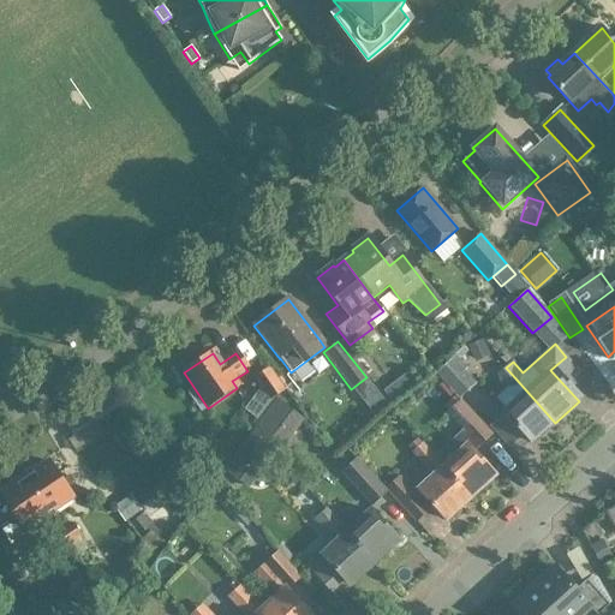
[(436,372),(459,399),(477,383),(465,370),(467,369),(455,356),(436,372)]
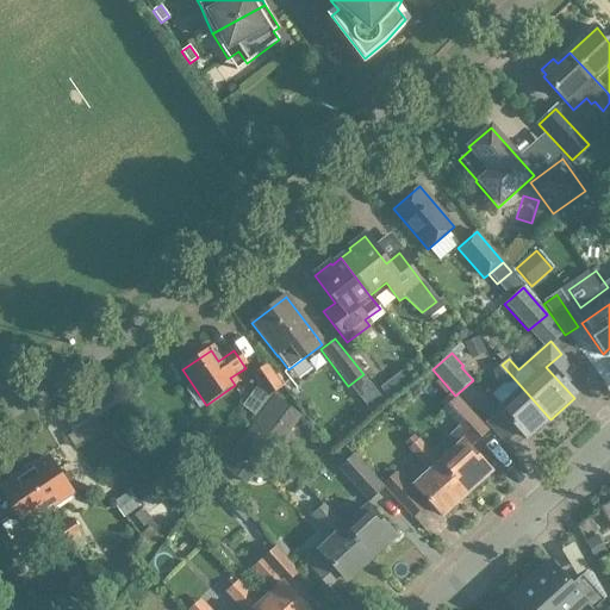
[(492,373),(503,385),(512,377),(502,365),(492,373)]
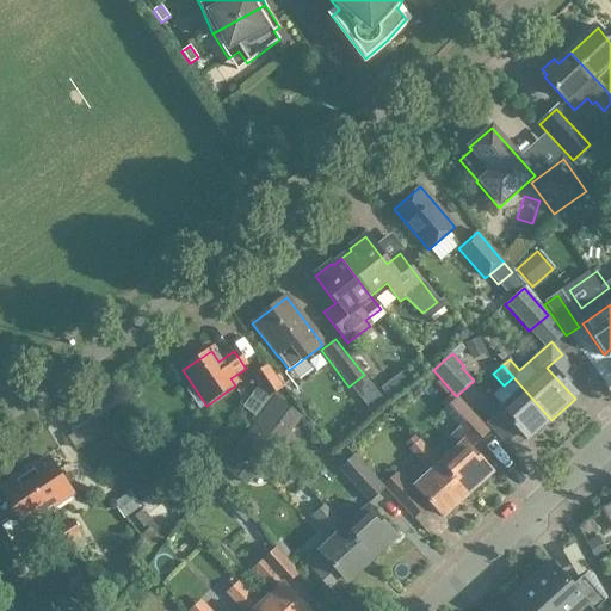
[(269,368),(254,377),(257,382),(241,405),(254,414),(270,392),(279,386),(269,368)]
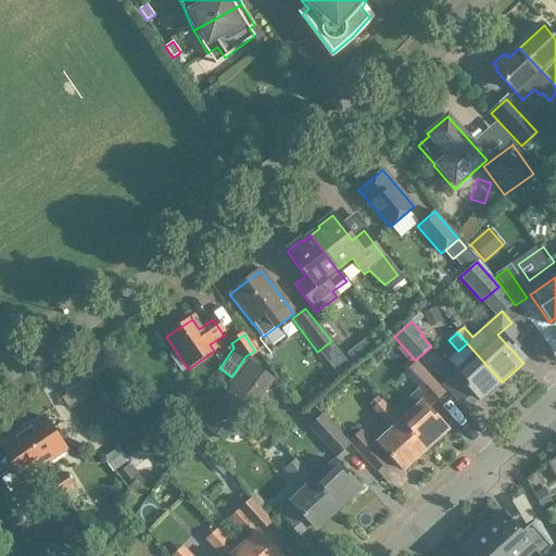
[(80,350),(89,363),(101,356),(93,342),(80,350)]
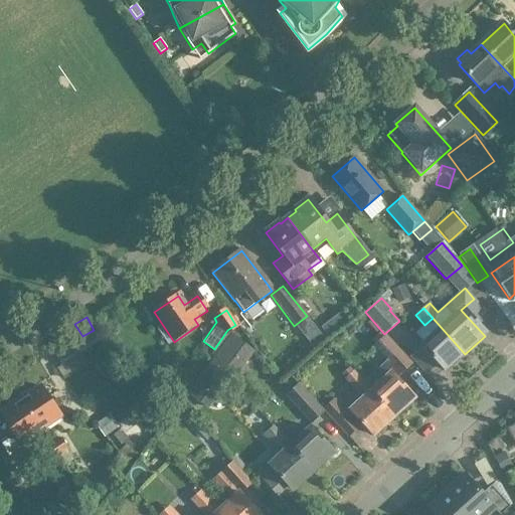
[(424,345),(421,348),(444,373),(465,354),(433,318),(424,325),(414,334),(424,345)]
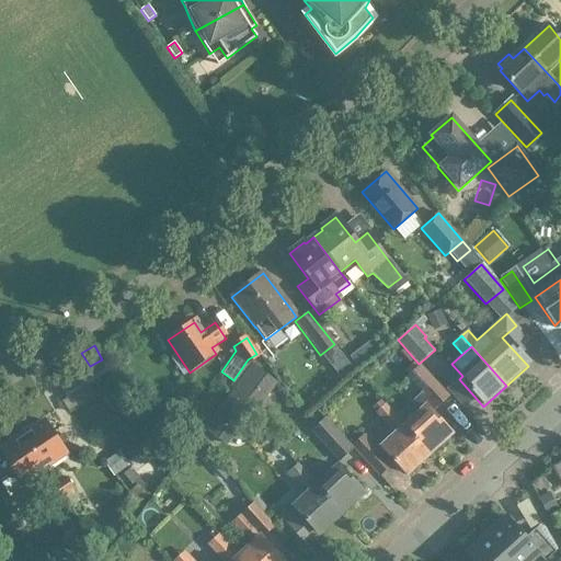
[(352,367),(344,357),(331,366),(340,377),(352,367)]
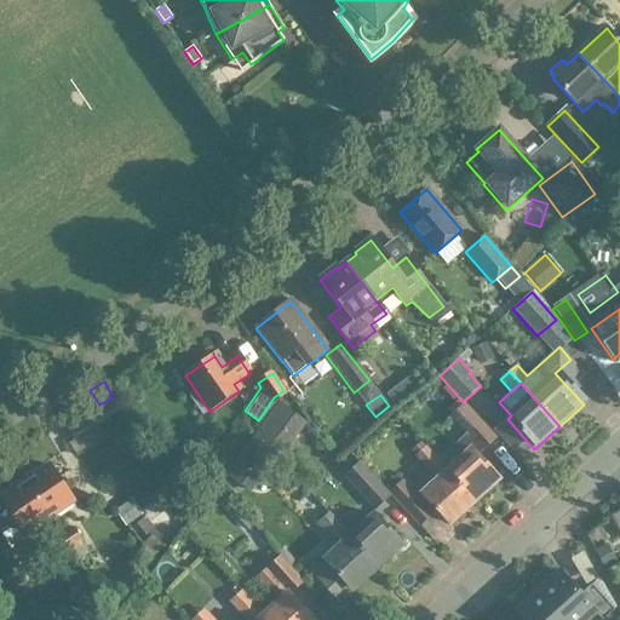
[(282,455),(308,423),(280,402),(254,435),(282,455)]
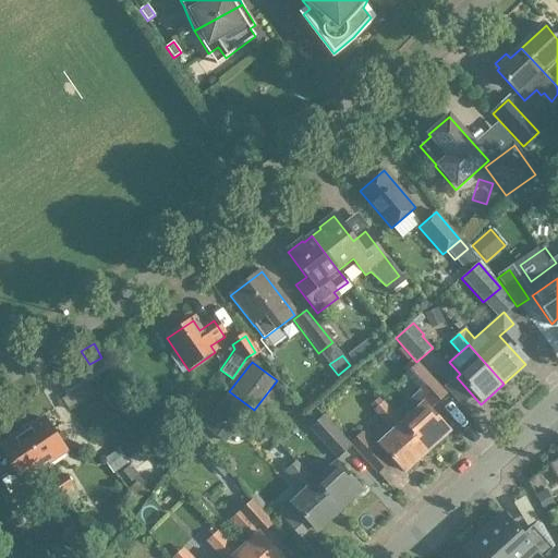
[(404,377),(433,408),(447,395),(417,363),(415,365),(411,362),(404,368),(409,373),(404,377)]
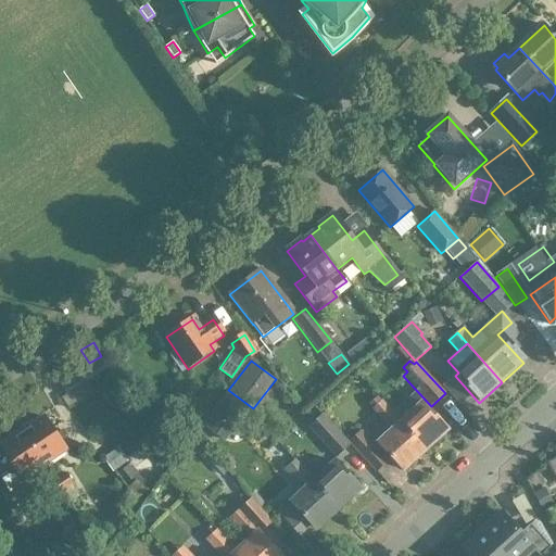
[(225,443),(245,416),(220,397),(201,425),(225,443)]
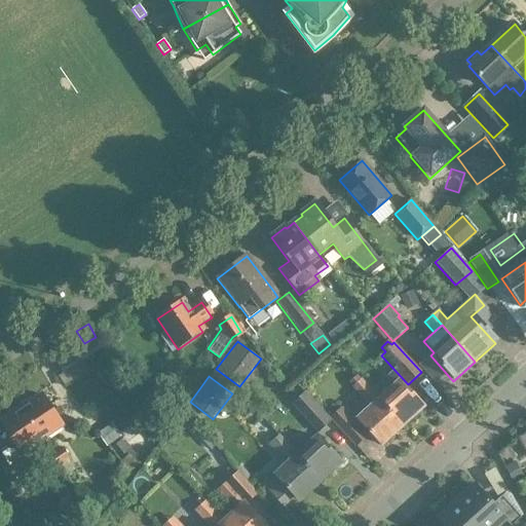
[(371,410),(358,422),(343,406),(329,419),(331,421),(354,447),(369,435),(381,447),(402,428),(378,403),(361,383),(353,390),(371,410)]
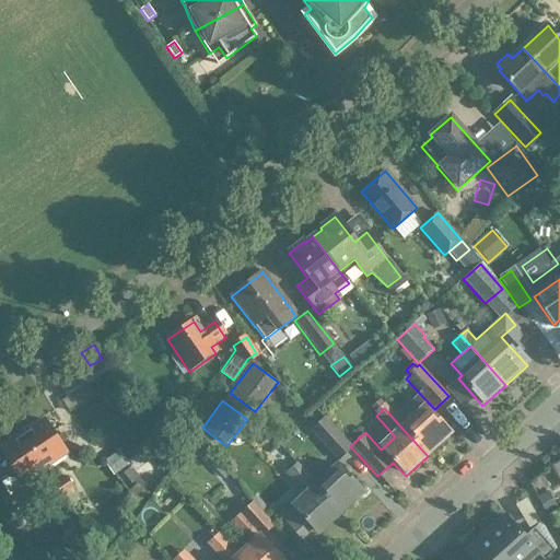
[(426,408),(403,429),(428,456),(451,435),(426,408)]
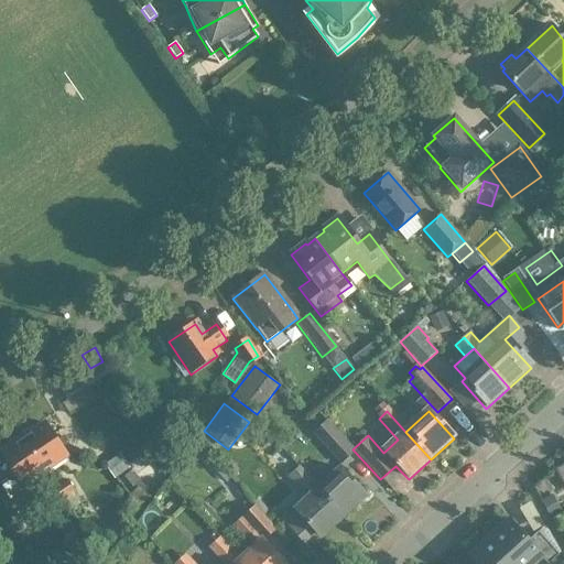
[(312,434),(340,465),(355,452),(353,449),(327,421),(312,434)]
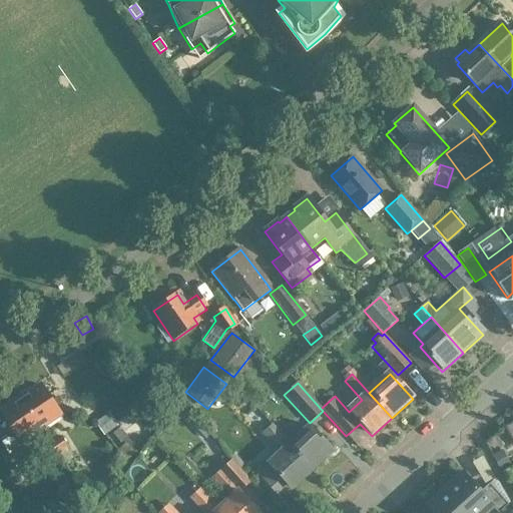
[(29,391),(18,398),(39,430),(59,417),(40,388),(31,394),(29,391)]
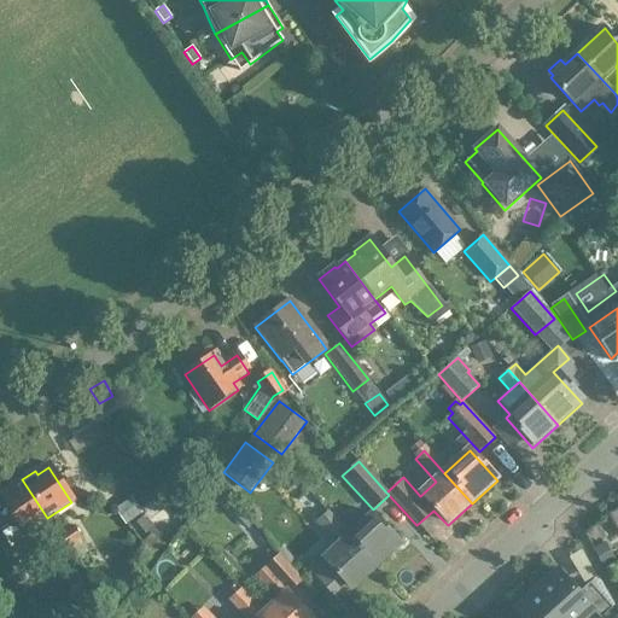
[(47,518),(22,479),(10,488),(12,491),(0,499),(23,534),(47,518)]
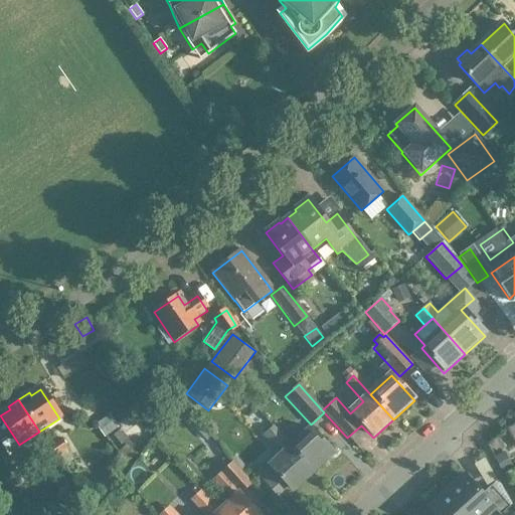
[(111,410),(123,425),(137,414),(125,399),(111,410)]
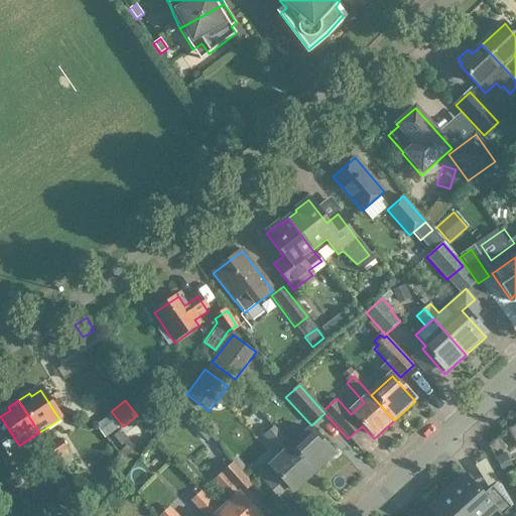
[(102,404),(91,413),(100,424),(111,415),(102,404)]
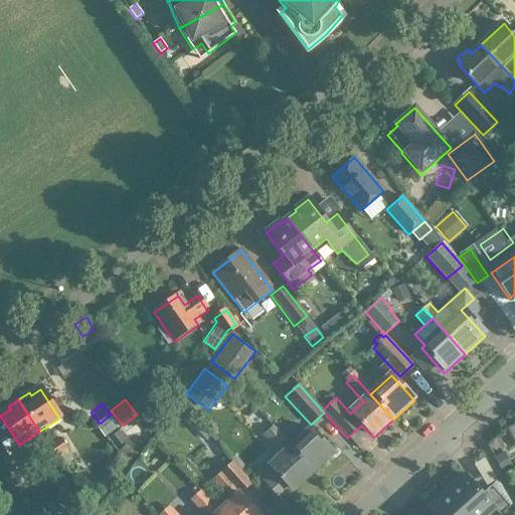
[(262,436),(281,458),(270,468),(276,474),(265,484),(280,501),(291,491),(292,492),(313,474),(290,449),(271,427),(262,436)]
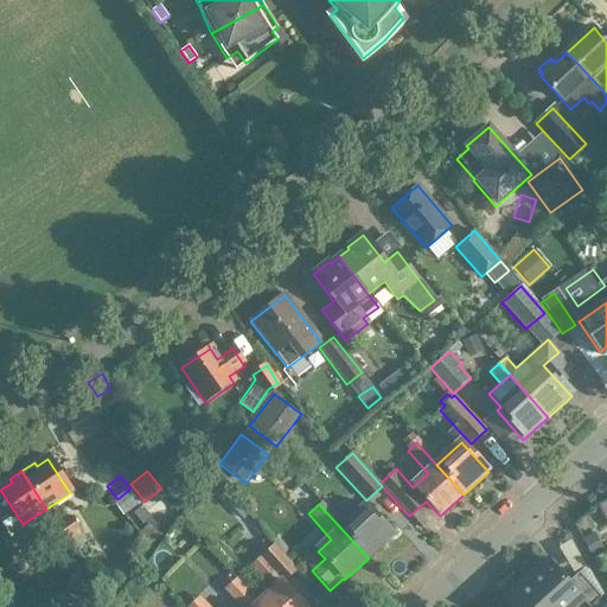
[(366,508),(342,529),(369,558),(393,536),(366,508)]
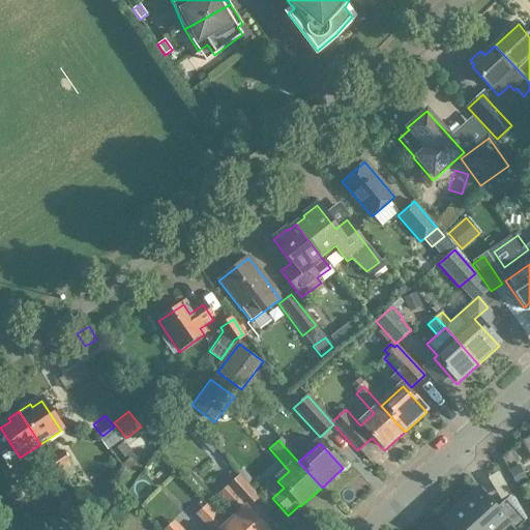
[(63,451),(51,460),(57,469),(58,469),(69,461),(63,451)]
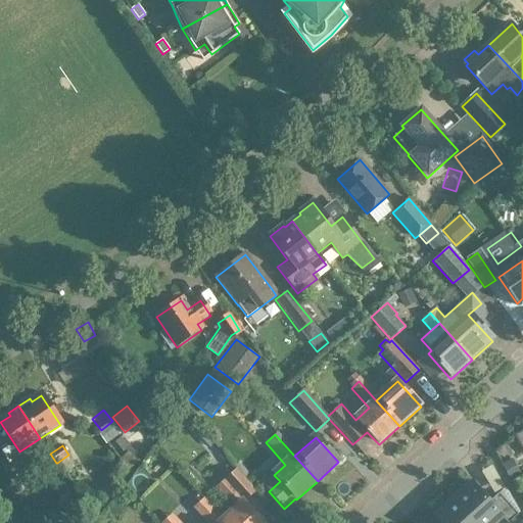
[(48,468),(56,463),(50,454),(42,459),(48,468)]
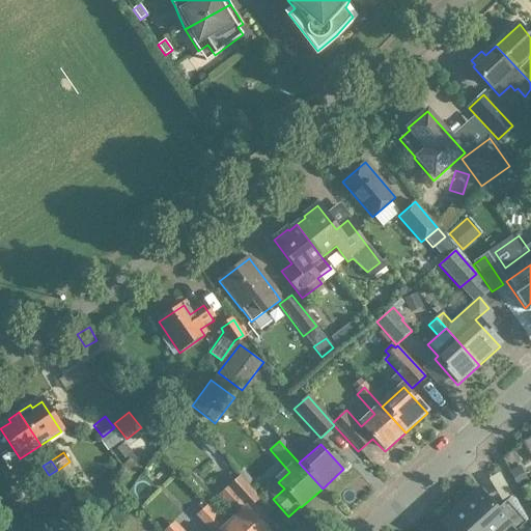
[(527,481),(519,465),(508,470),(518,486),(527,481)]
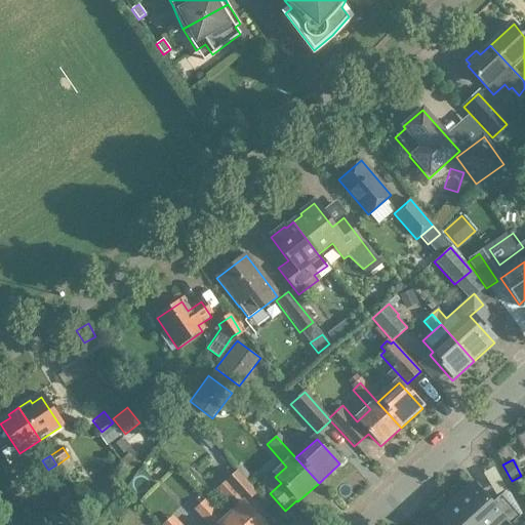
[(223,524),(261,524),(244,505),(254,495),(236,475),(217,492),(236,513),(225,522),(223,524)]
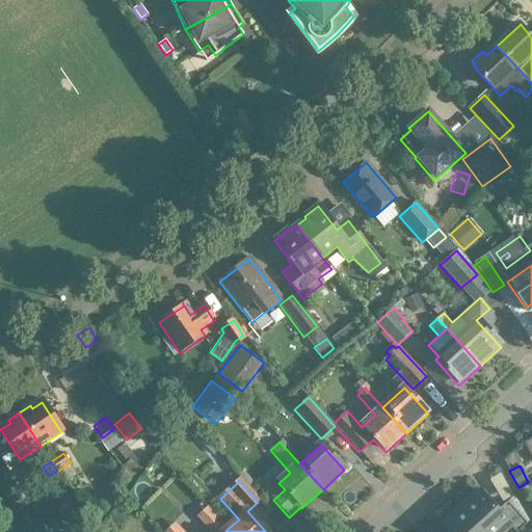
[(475,488),(458,504),(483,531),(501,531),(510,525),(517,531),(527,523),(508,501),(498,510),(480,490),(478,493),(475,488)]
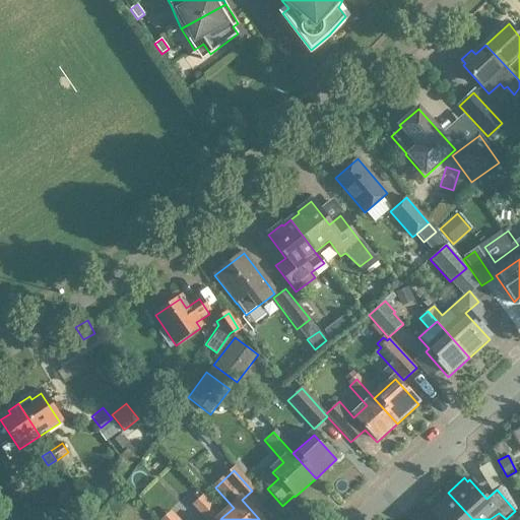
[(472,519),(448,493),(432,508),(435,511),(433,513),(439,519),(472,519)]
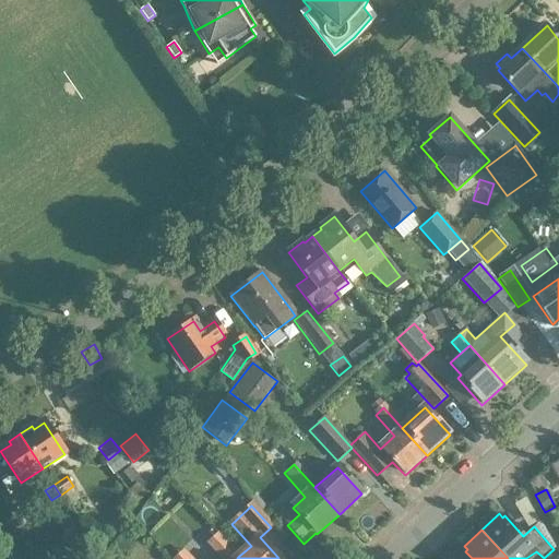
[(237,558),(239,556),(218,533),(207,543),(223,558),(237,558)]
